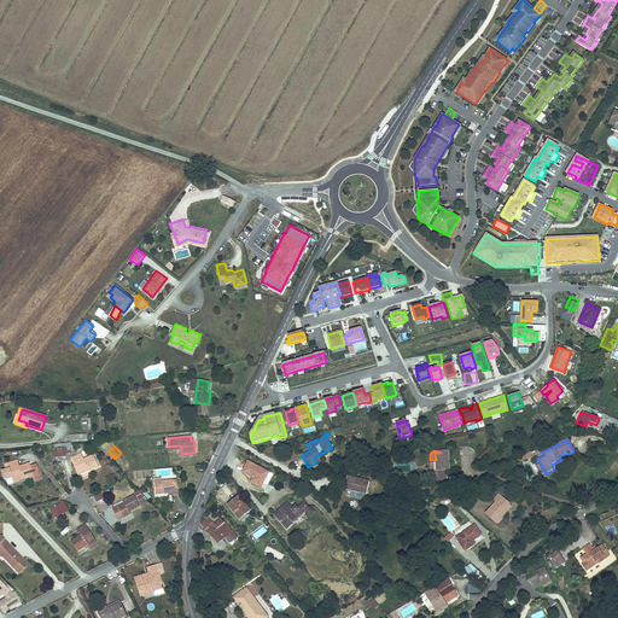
[(430,471),(431,482),(445,481),(444,470),(449,470),(448,461),(445,461),(445,459),(448,459),(447,452),(441,453),(435,453),(436,460),(436,464),(436,471),(430,471)]
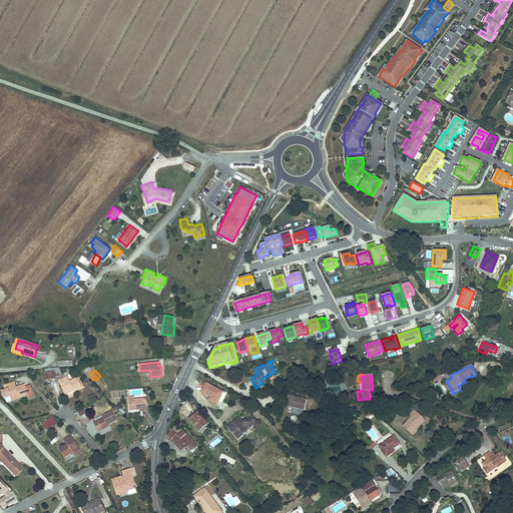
[(59,381),(64,390),(71,386),(73,389),(81,385),(76,376),(68,380),(67,378),(59,381)]
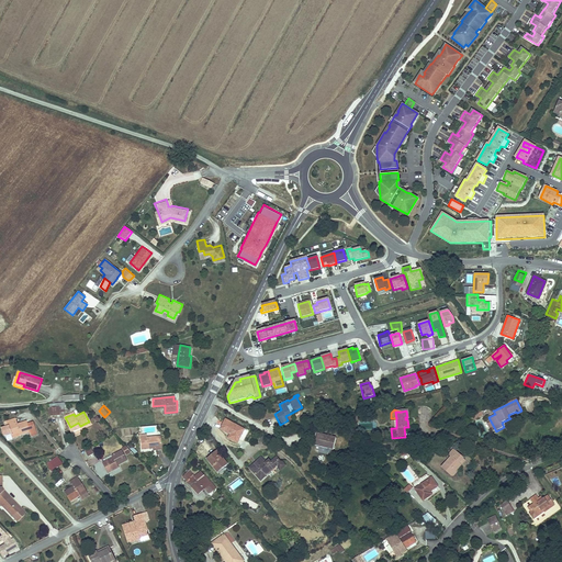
[(9,426),(12,435),(21,431),(30,429),(31,433),(36,430),(34,420),(27,423),(26,420),(18,423),(17,417),(4,420),(7,427),(9,426)]
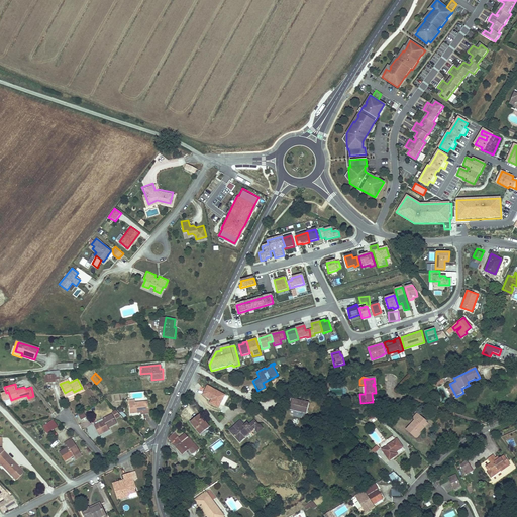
[(292,399),(289,410),(306,413),(308,403),(292,399)]
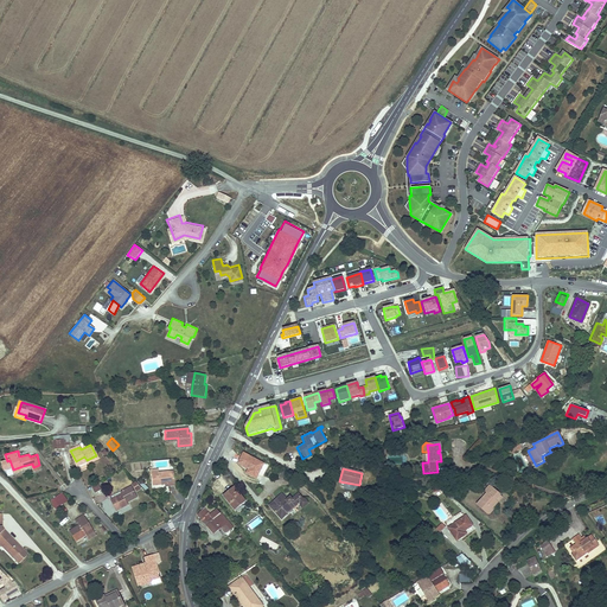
[(174,471),(153,474),(154,485),(176,481),(174,471)]
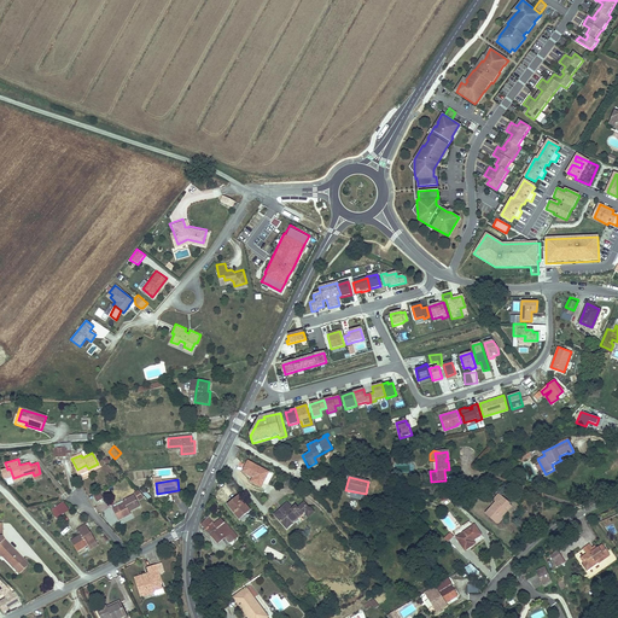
[(454,497),(447,491),(444,495),(456,506),(459,502),(454,497)]
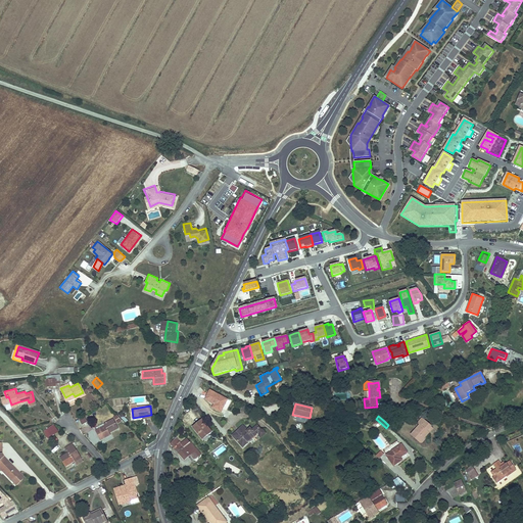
[(102,435),(103,437),(110,433),(109,431),(119,426),(113,418),(105,423),(105,425),(96,430),(100,436),(102,435)]
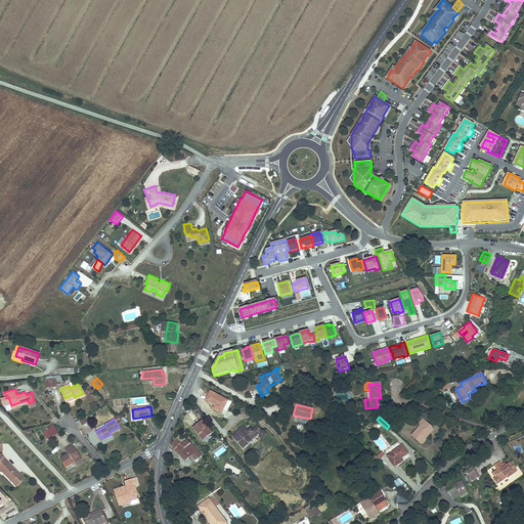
[(424,419),(420,423),(422,425),(412,434),(421,443),(430,433),(429,432),(433,427),(424,419)]
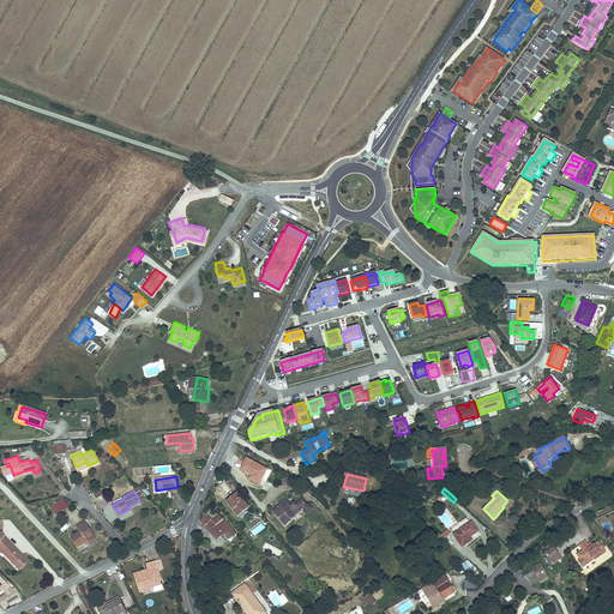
[(451,494),(456,499),(458,503),(462,499),(458,495),(457,497),(453,493),(451,494)]
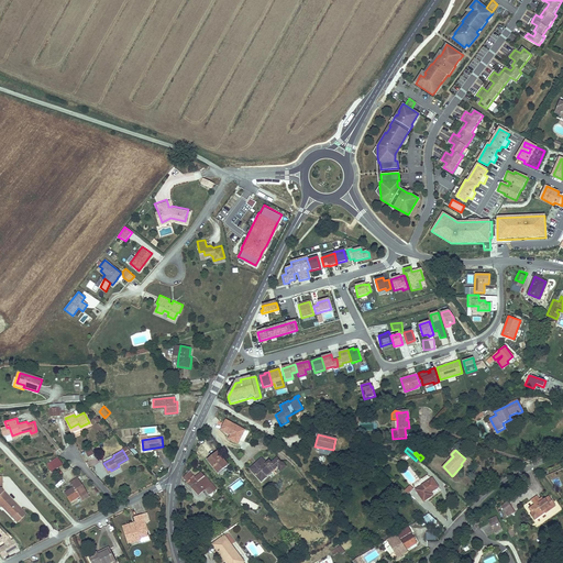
[(218,453),(208,461),(218,473),(228,465),(218,453)]
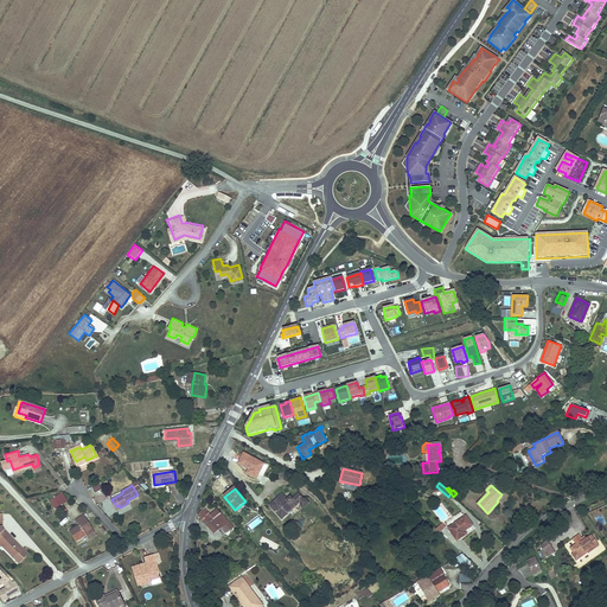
[(300,504),(304,509),(308,505),(305,499),(304,500),(299,494),(293,500),(291,497),(286,502),(283,499),(278,504),(275,500),(269,506),(280,521),(295,509),(300,504)]
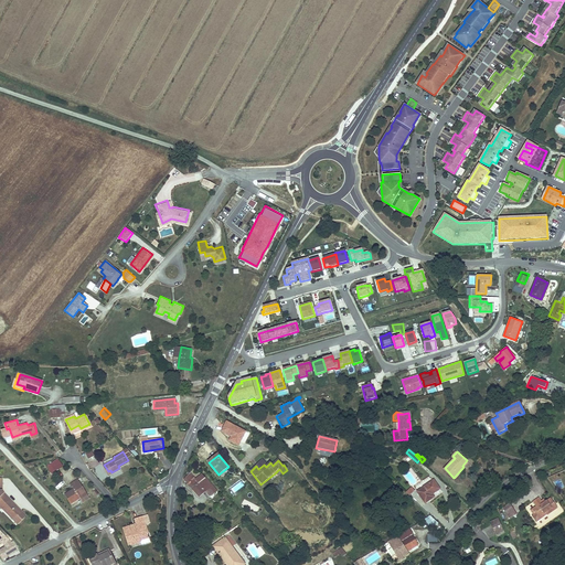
[(200,497),(205,492),(200,486),(204,481),(210,488),(213,487),(202,475),(195,480),(190,472),(185,479),(200,497)]
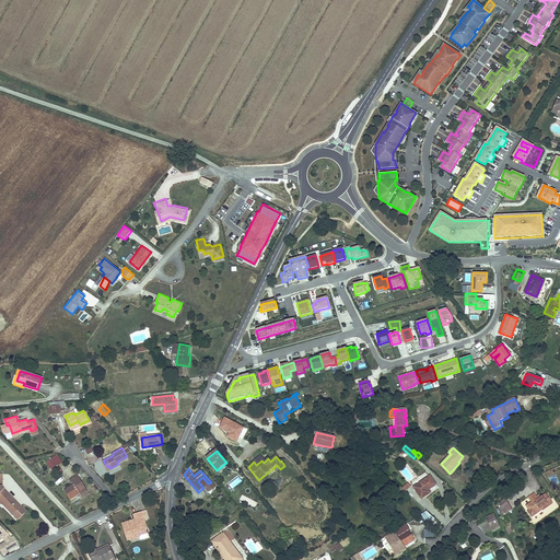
[(1,485),(0,473),(0,500),(6,505),(13,513),(21,505),(15,500),(14,501),(12,499),(13,498),(3,489),(1,485)]
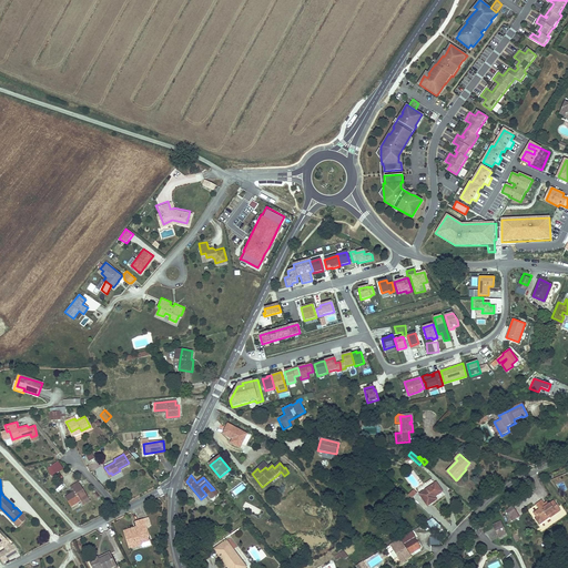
[(89,496),(79,480),(71,486),(74,490),(66,496),(71,505),(80,499),(81,500),(89,496)]
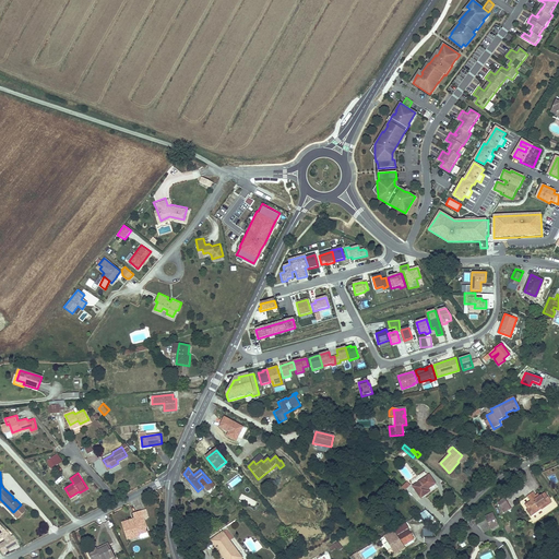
[(198,480),(203,487),(207,483),(202,476),(198,480)]
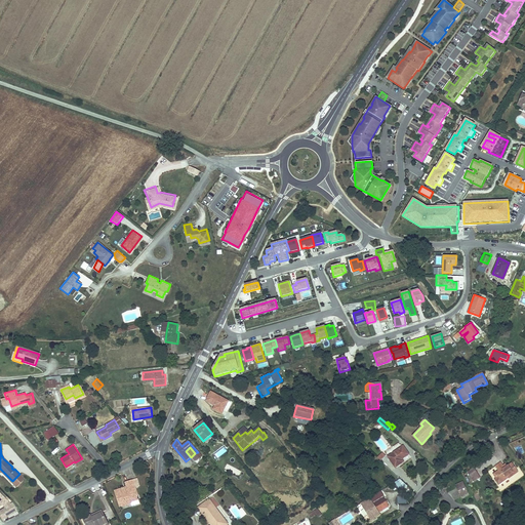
[(401,448),(388,458),(395,469),(402,463),(400,461),(407,456),(401,448)]
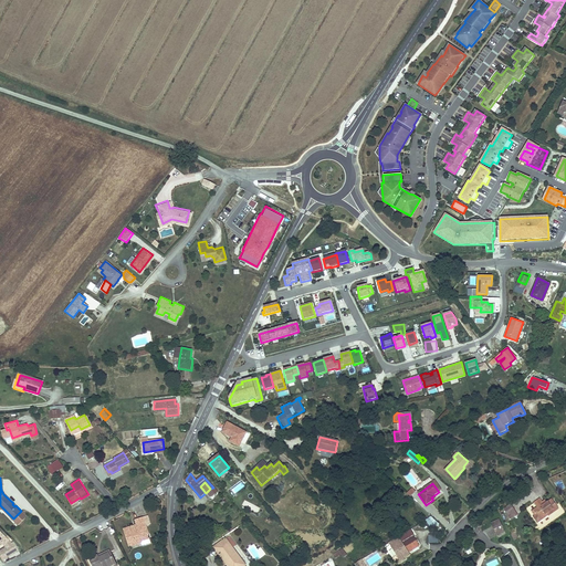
[(543,504),(542,502),(538,499),(533,503),(536,507),(532,511),(534,514),(533,515),(537,521),(543,516),(543,515),(546,513),(547,515),(557,507),(551,499),(546,503),(543,504)]
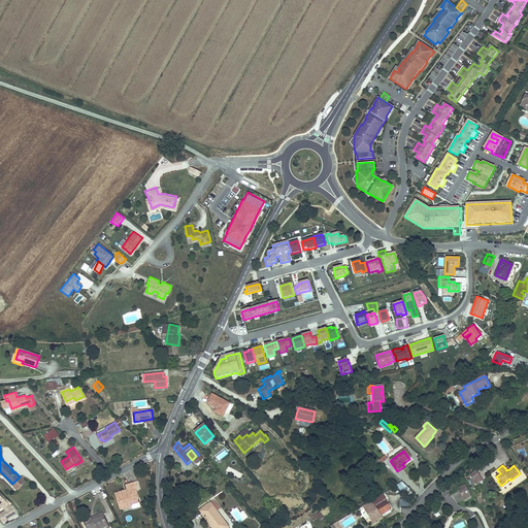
[(476,480),(480,483),(483,481),(475,471),(468,476),(472,483),(476,480)]
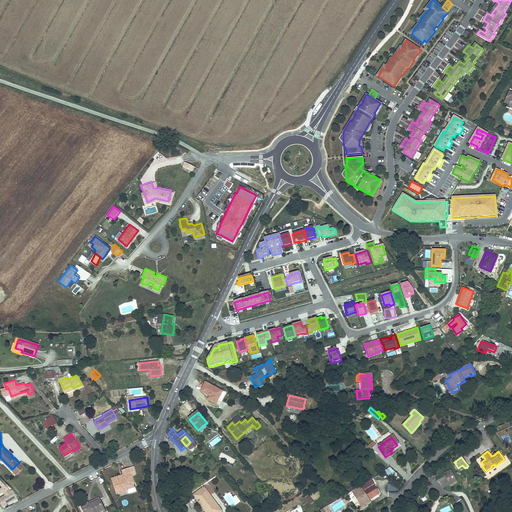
[(16,473),(23,465),(19,462),(12,469),(16,473)]
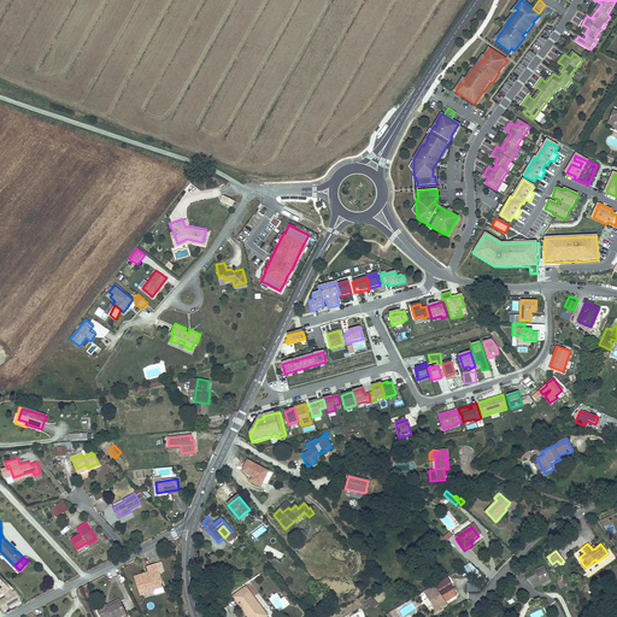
[(150,577),(148,573),(137,576),(142,595),(157,591),(157,589),(158,588),(158,587),(159,585),(159,582),(164,581),(160,573),(160,570),(166,569),(164,562),(158,563),(151,565),(152,571),(153,576),(150,577)]
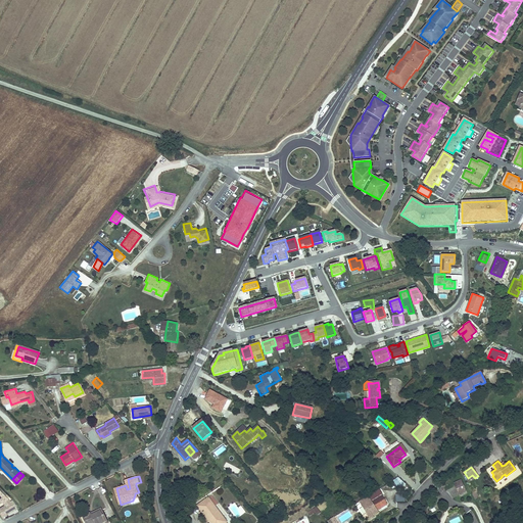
[(402,489),(407,483),(397,477),(393,483),(402,489)]
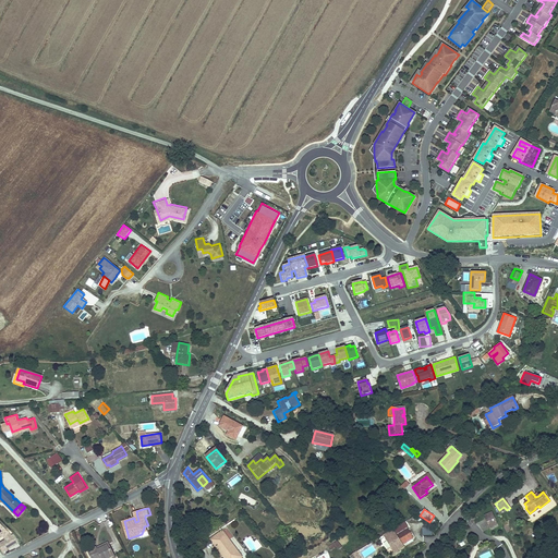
[(494,521),(492,514),(489,512),(483,517),(489,528),(496,524),(494,521)]
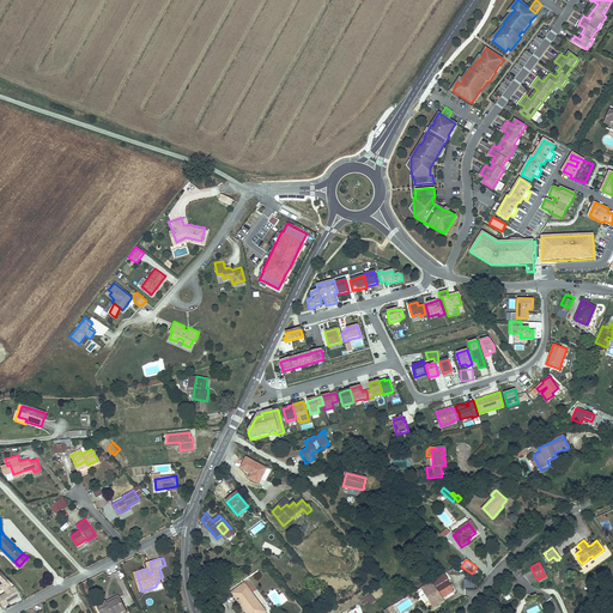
[(0,576),(0,588),(0,589),(2,587),(5,590),(0,592),(0,601),(2,607),(19,596),(13,586),(11,587),(6,582),(0,576)]
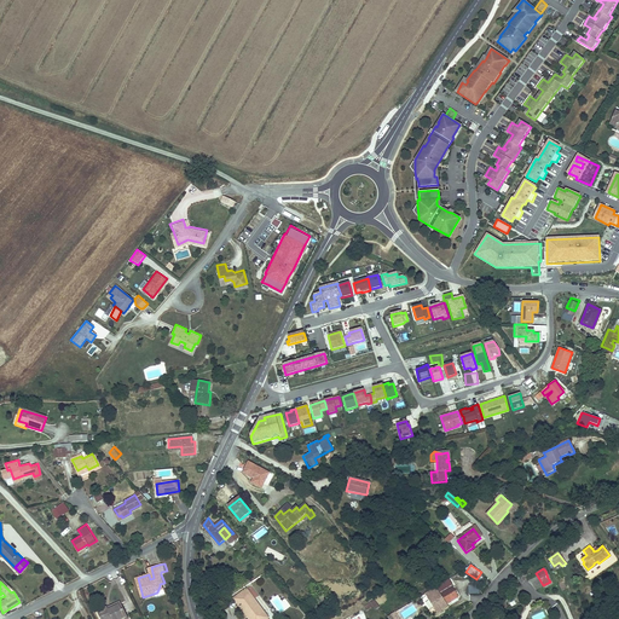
[(435,608),(438,613),(449,607),(447,605),(460,597),(451,583),(446,585),(449,590),(441,594),(438,588),(427,594),(435,608)]
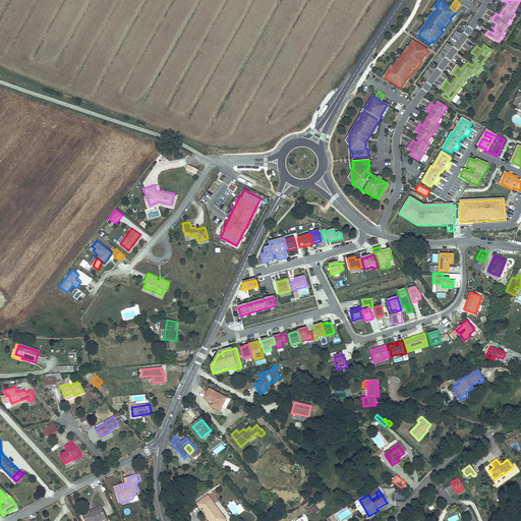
[(224,520),(209,498),(197,506),(209,520),(224,520)]
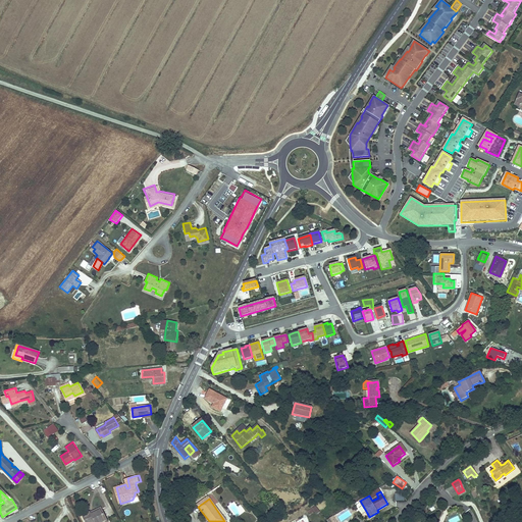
[(87,516),(90,521),(107,521),(110,521),(108,516),(105,510),(96,514),(95,513),(95,512),(87,516)]
